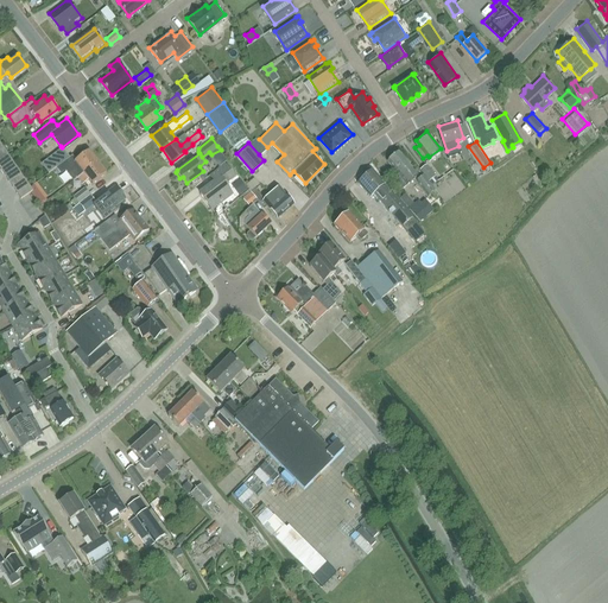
[(61,146),(42,160),(49,170),(68,156),(62,147),(61,146)]
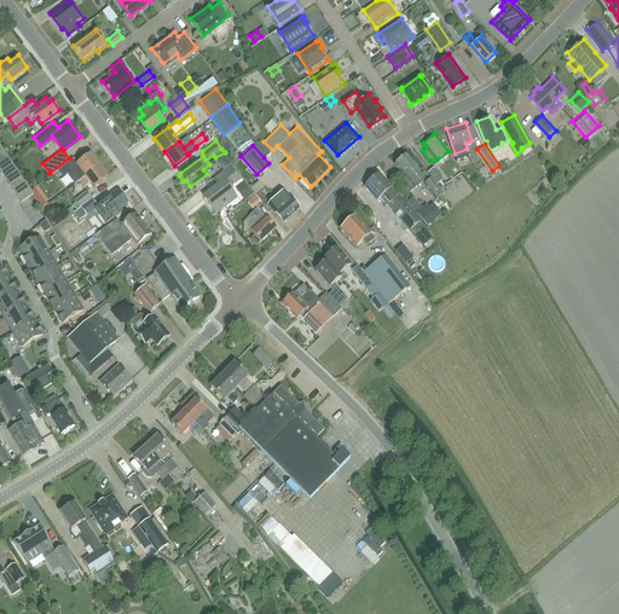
[(80,178),(100,162),(91,151),(76,162),(80,167),(75,171),(80,178)]
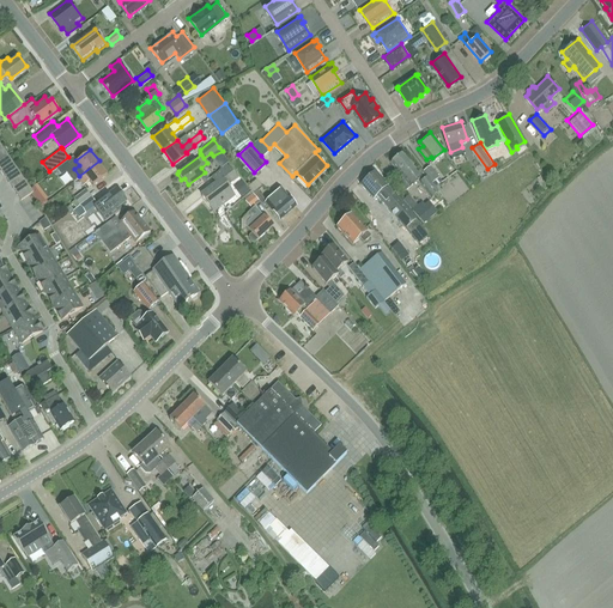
[(420,174),(418,171),(402,151),(392,159),(404,175),(410,183),(418,177),(431,195),(439,189),(435,183),(425,170),(420,174)]
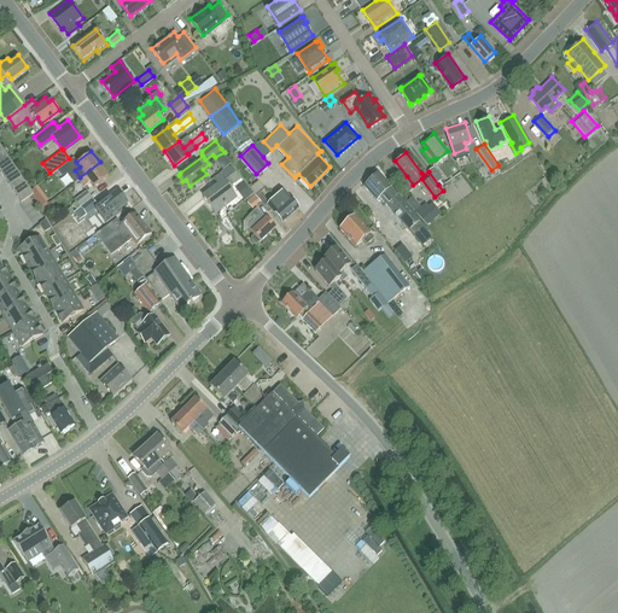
[(0,168),(0,169),(13,161),(10,155),(0,161),(0,168)]
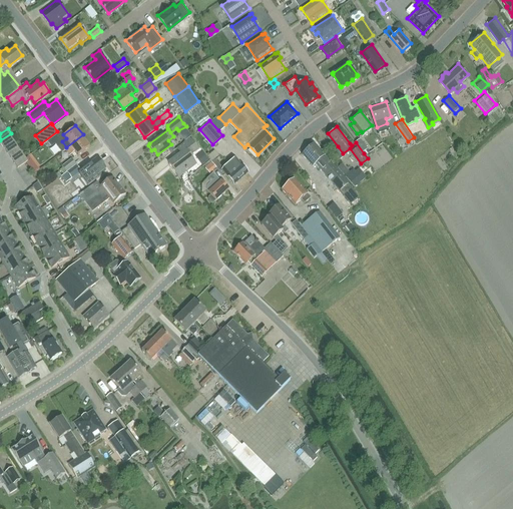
[(4,145),(14,138),(11,133),(0,140),(4,145)]
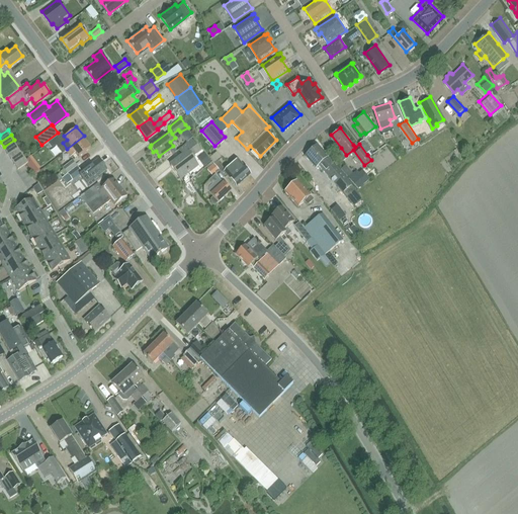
[(79,155),(91,146),(84,136),(67,149),(71,154),(76,150),(79,155)]
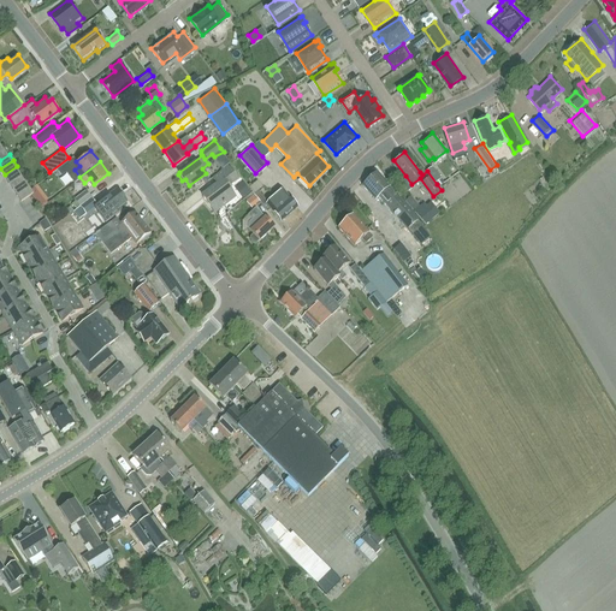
[(432,162),(426,168),(427,171),(434,181),(437,184),(444,179),(442,176),(432,162)]
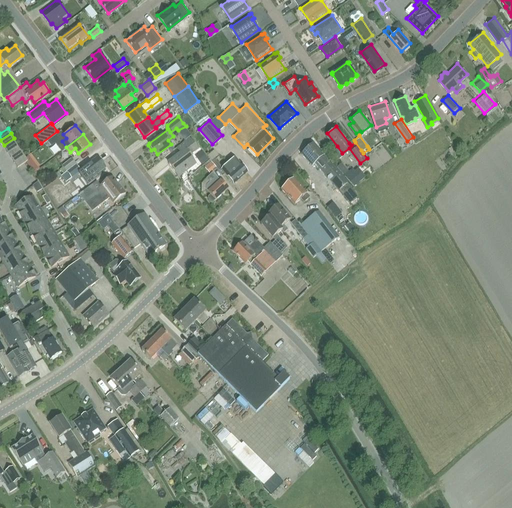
[(189,153),(197,146),(190,137),(177,146),(180,151),(168,161),(177,173),(185,167),(186,168),(195,161),(189,153)]
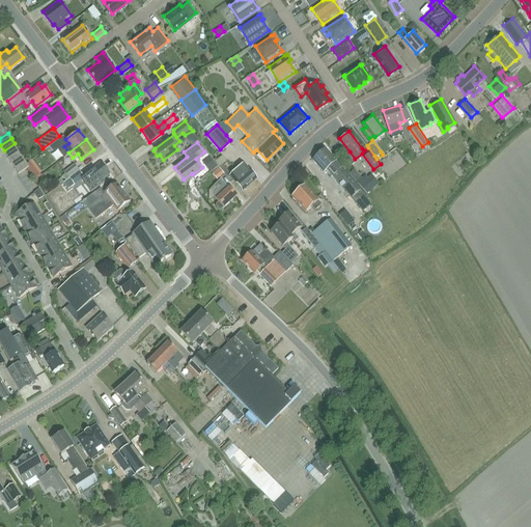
[(7,156),(19,148),(15,143),(4,150),(7,156)]
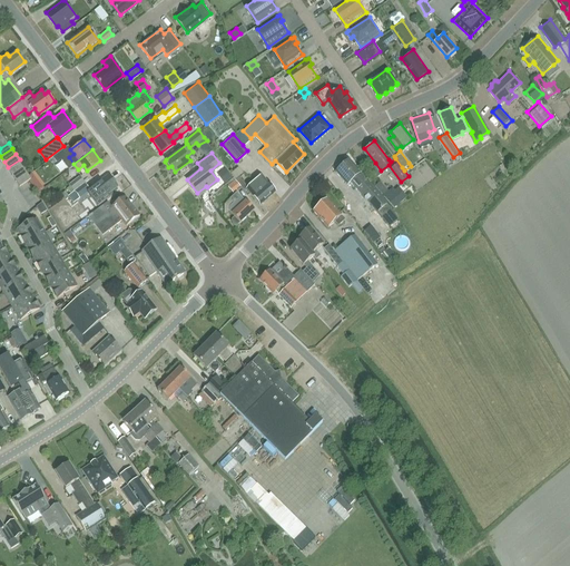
[(343,162),(335,168),(347,182),(351,179),(376,210),(382,215),(389,223),(396,215),(391,208),(393,206),(387,201),(350,157),(347,158),(347,157),(343,160),(343,162)]
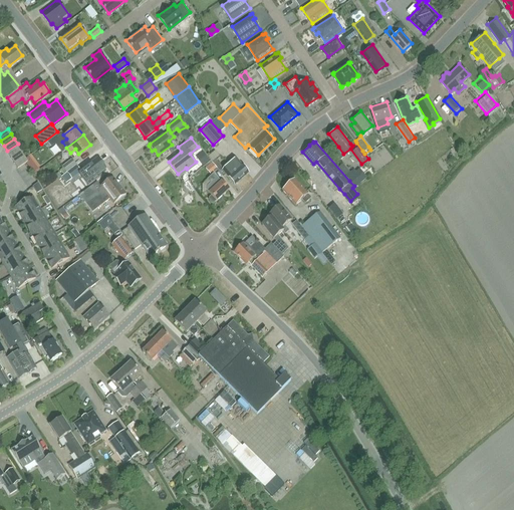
[(11,156),(21,149),(18,144),(7,151),(11,156)]
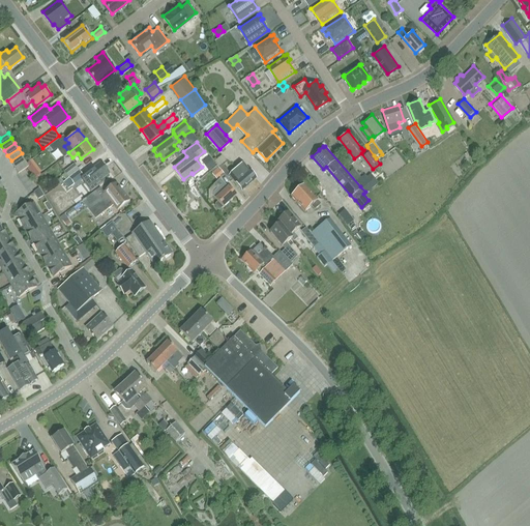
[(42,165),(57,153),(53,148),(38,159),(42,165)]
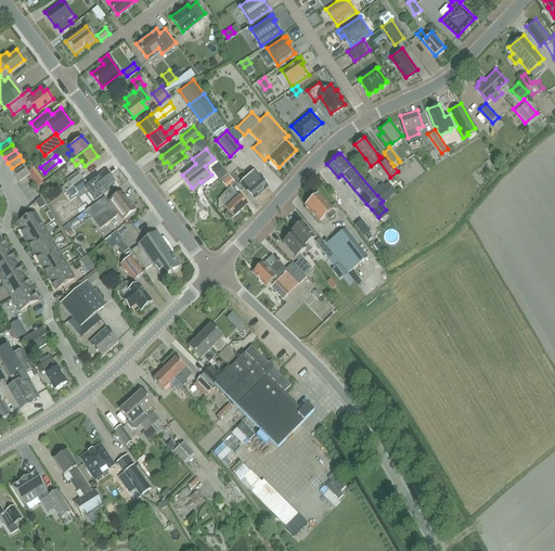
[(15,174),(26,166),(23,161),(12,168),(15,174)]
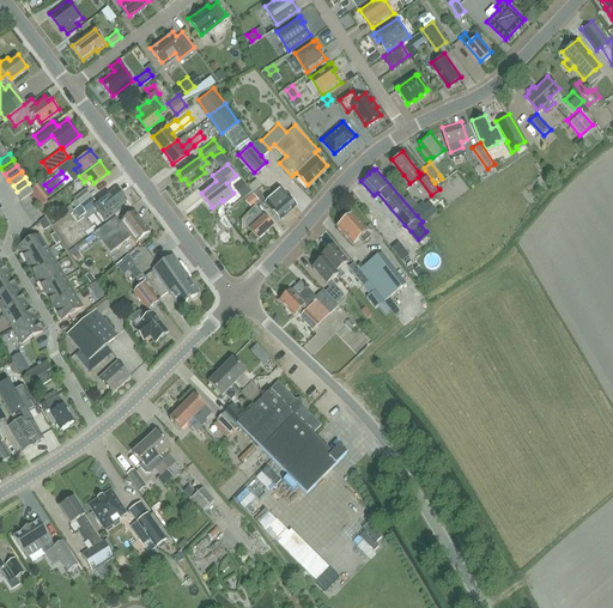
[(242,178),(234,184),(242,194),(249,188),(242,178)]
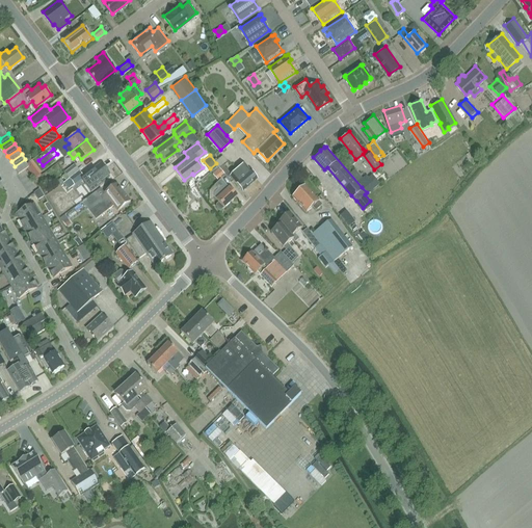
[(31,158),(27,161),(29,164),(28,165),(27,165),(29,168),(35,164),(31,158)]
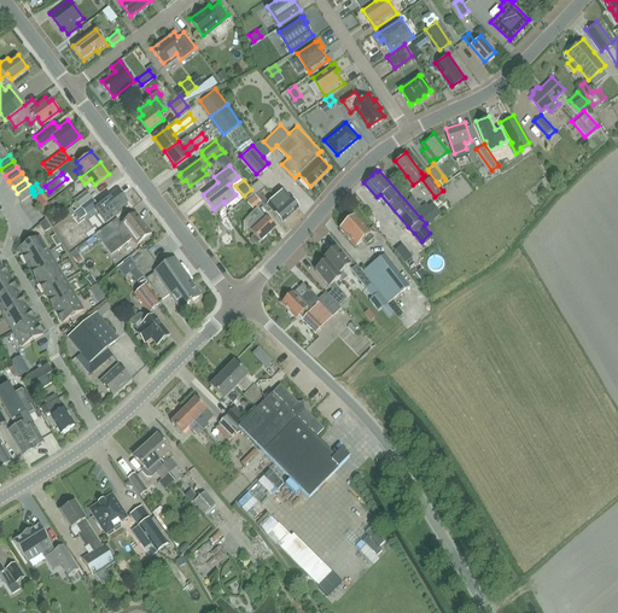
[(33,192),(34,191),(31,187),(29,185),(17,193),(21,199),(31,192),(33,192)]
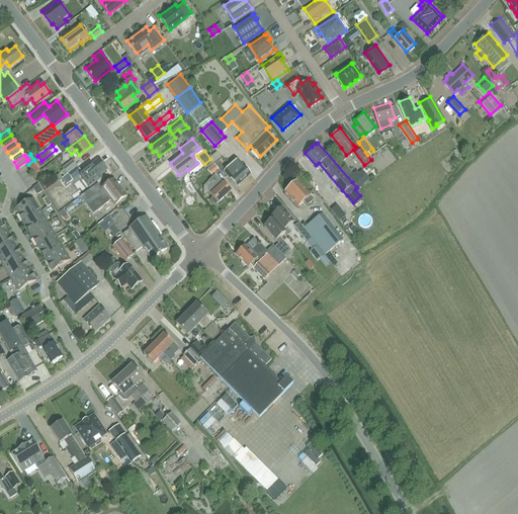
[(98,174),(107,167),(99,156),(85,166),(88,171),(83,175),(89,184),(100,176),(98,174)]
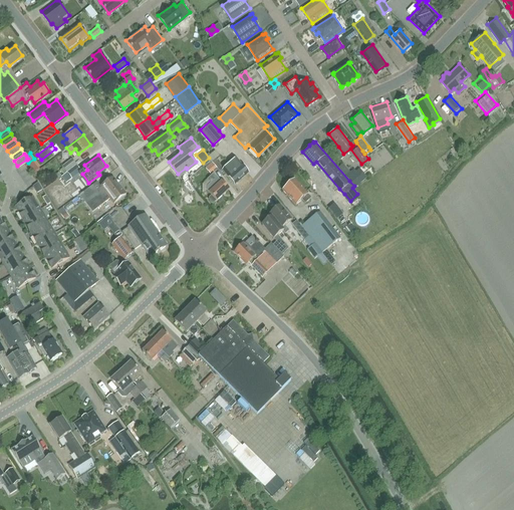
[(63,172),(76,163),(71,156),(61,164),(62,165),(60,167),(63,172)]
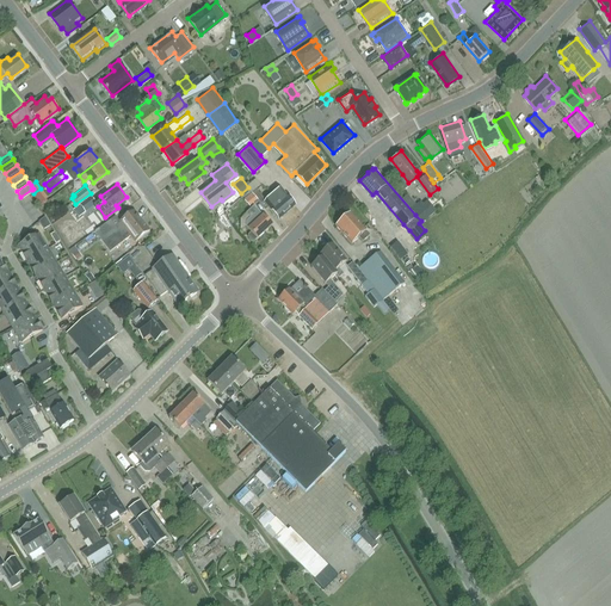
[(251,187),(245,192),(250,199),(255,193),(251,187)]
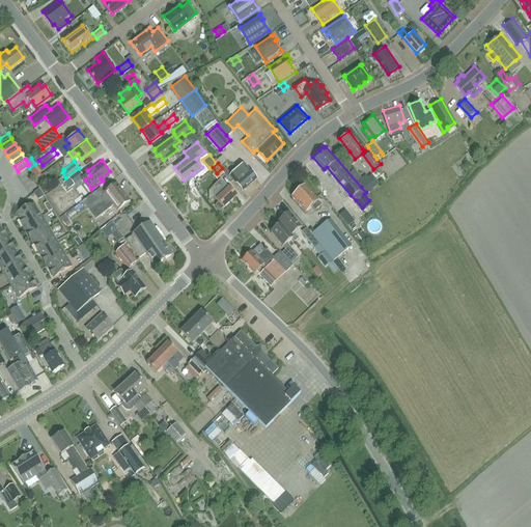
[(243,188),(256,176),(247,164),(232,176),(243,188)]
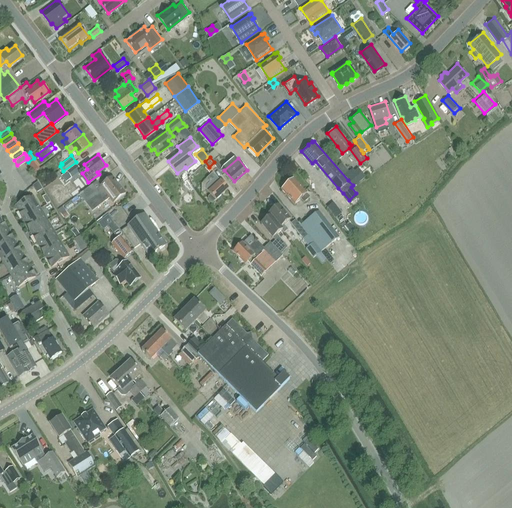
[(341,161),(337,165),(345,173),(344,174),(353,184),(365,174),(358,166),(355,169),(352,166),(349,169),(341,161)]
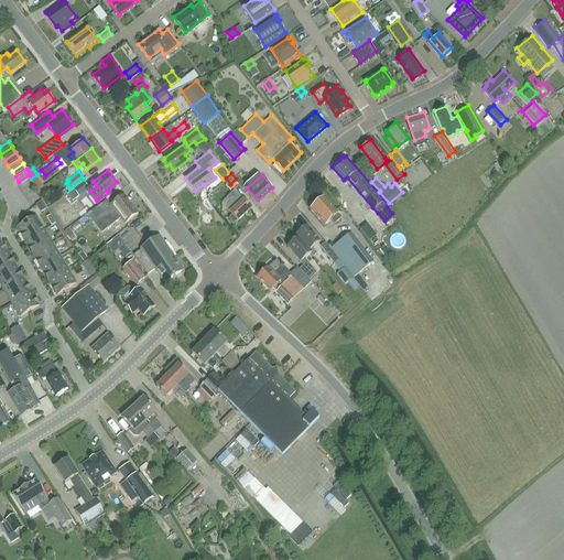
[(67,191),(73,197),(89,185),(84,179),(69,189),(71,189),(67,191)]
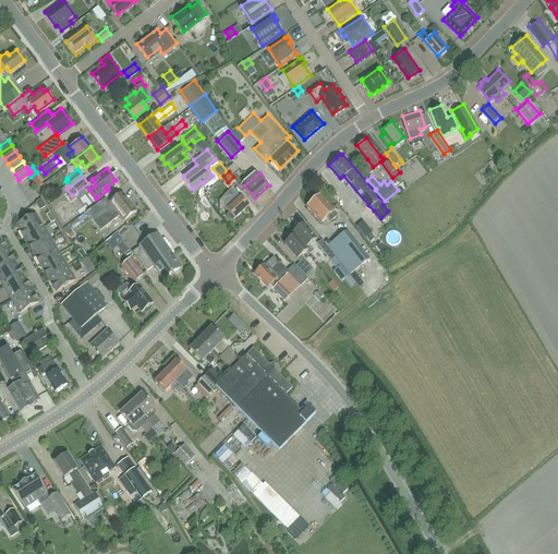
[(249,204),(240,195),(231,185),(225,192),(228,196),(225,200),(225,204),(228,207),(227,207),(229,209),(227,212),(227,214),(230,218),(234,215),(235,216),(249,204)]
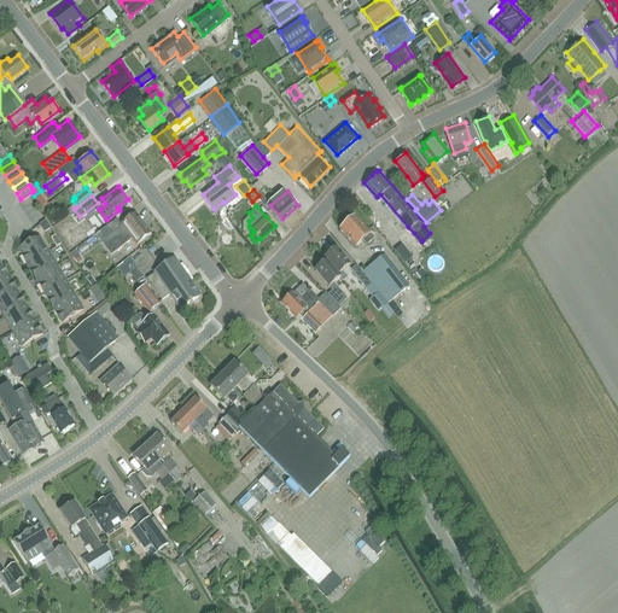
[(132,235),(136,241),(151,231),(136,210),(117,225),(112,219),(95,231),(111,250),(132,235)]
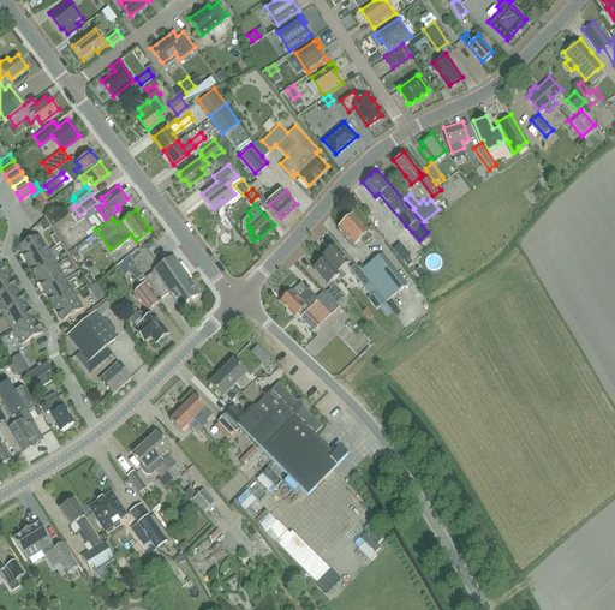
[(372,234),(365,226),(352,211),(338,225),(353,243),(360,237),(364,240),(372,234)]
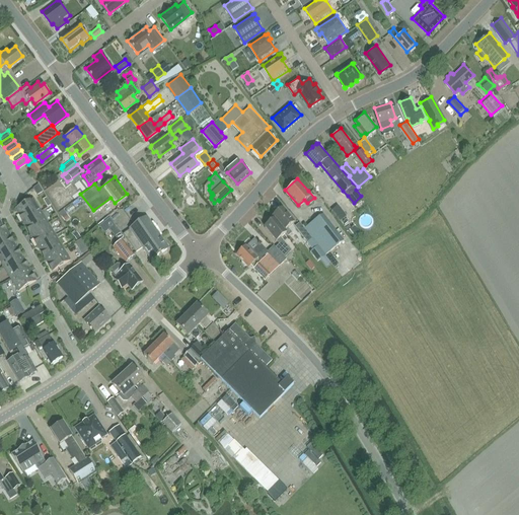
[(22,219),(41,209),(32,197),(15,207),(22,219)]
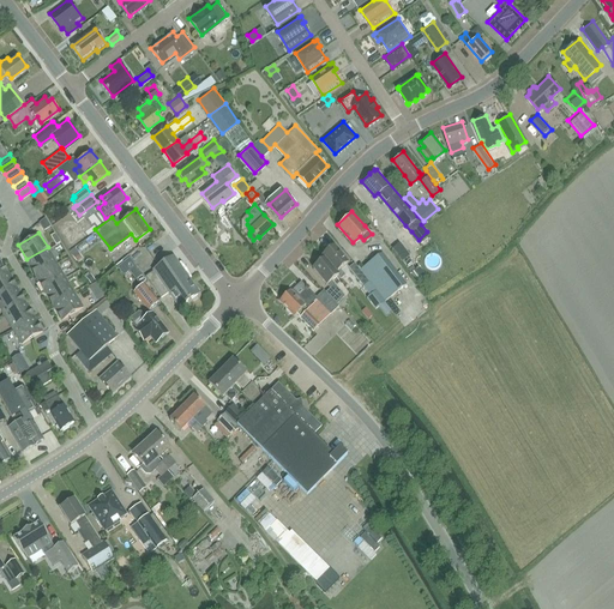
[(321,253),(324,255),(338,272),(341,276),(345,272),(339,266),(347,260),(333,243),(321,253)]
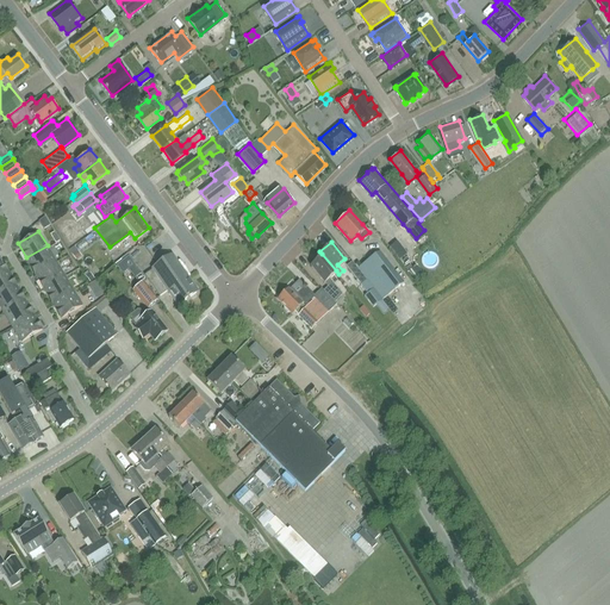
[(81,254),(74,243),(69,247),(76,257),(81,254)]
